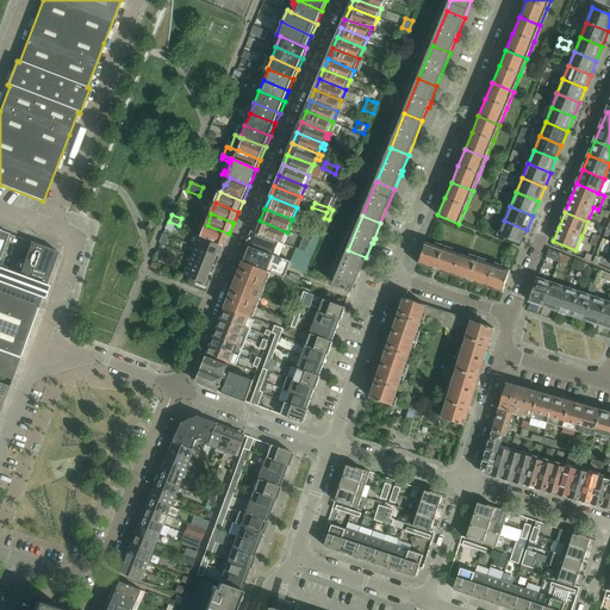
[(260,221),(255,234),(278,242),(281,244),(287,232),(260,221)]
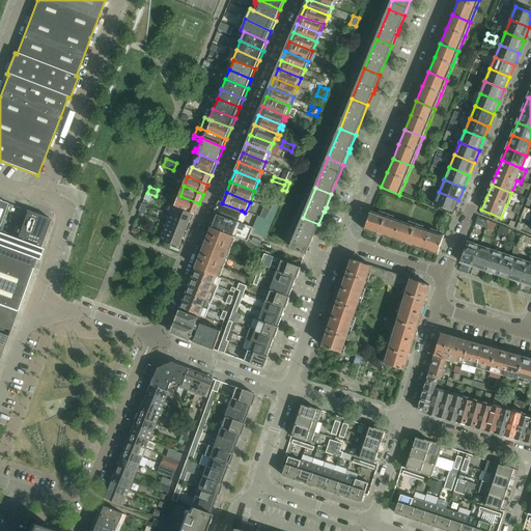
[(458,200),(439,192),(435,204),(453,213),(458,200)]
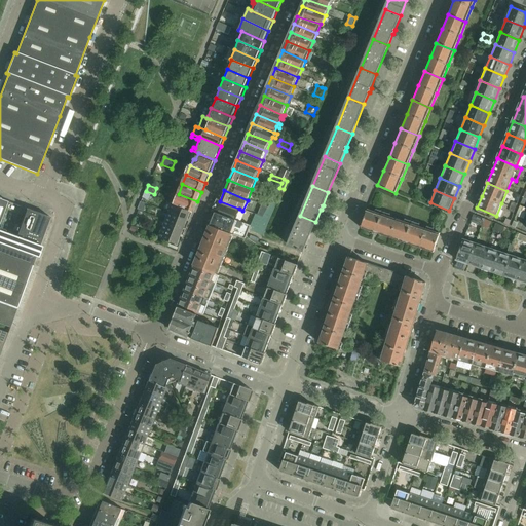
[(197,201),(179,194),(175,204),(191,212),(193,213),(197,201)]
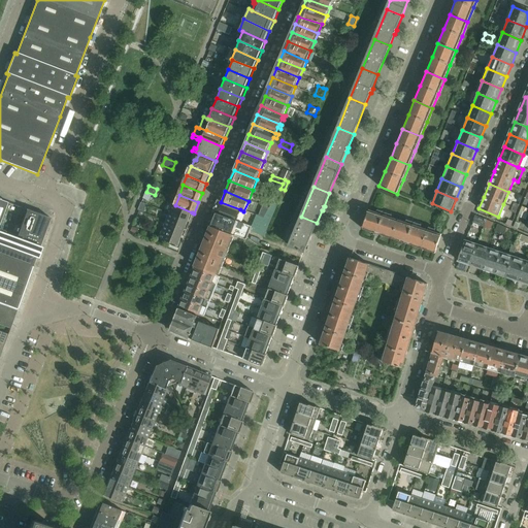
[(0,255),(0,224),(7,203),(0,200),(0,304),(17,310),(33,267),(0,255)]
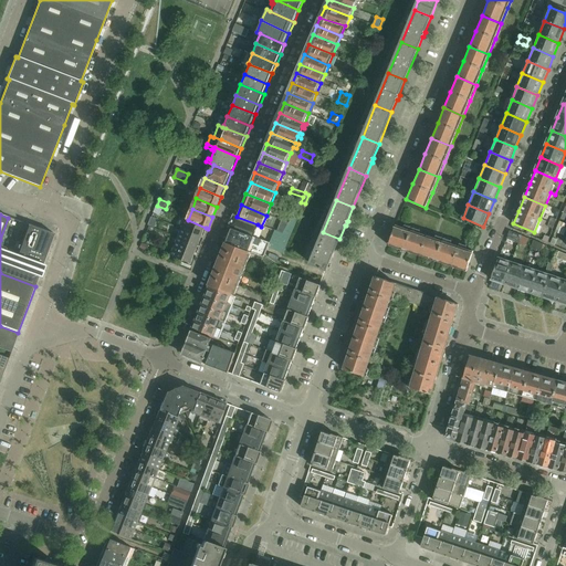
[(229,228),(232,229),(252,238),(252,237),(258,224),(237,217),(233,216),(229,228)]
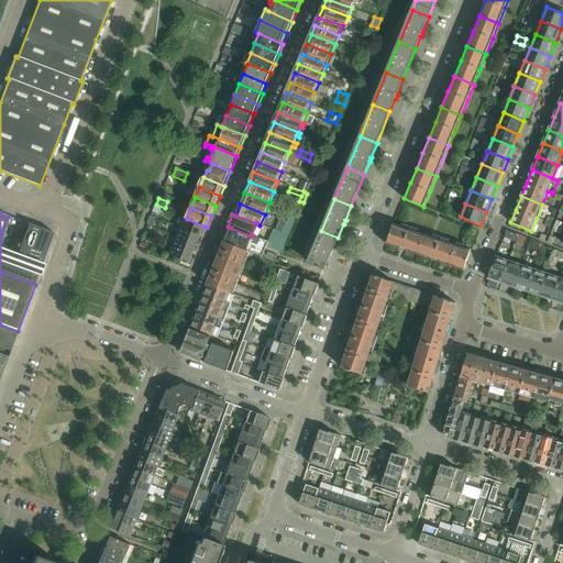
[(151,217),(147,224),(148,224),(154,227),(157,219),(151,217)]
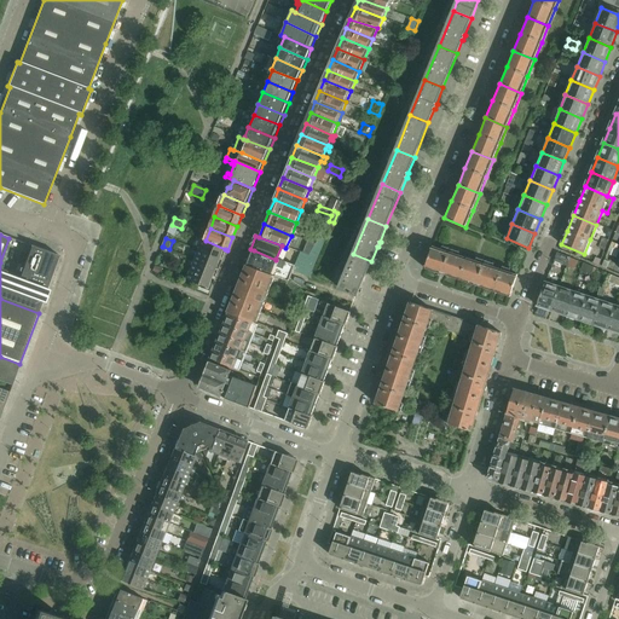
[(225,249),(206,241),(204,242),(203,241),(198,252),(220,260),(225,249)]
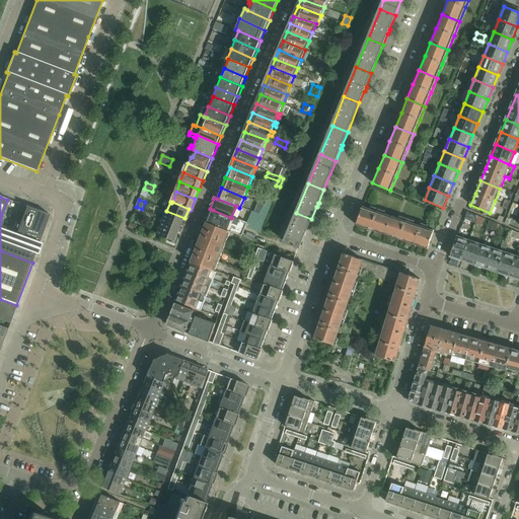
[(0,250),(32,263),(50,215),(26,207),(16,234),(0,228),(0,250)]
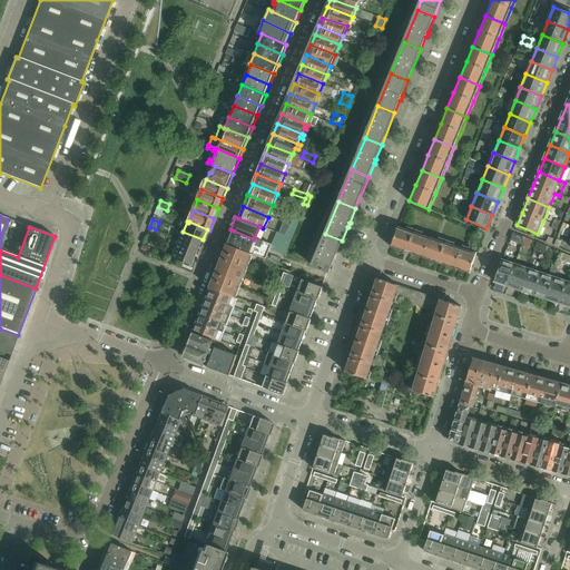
[(414,233),(399,227),(392,247),(408,253),(414,233)]
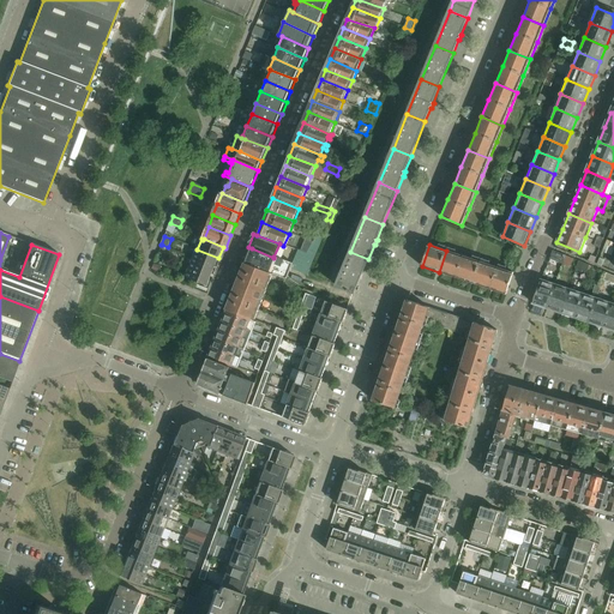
[(252,248),(246,262),(272,274),(286,278),(292,265),(274,257),(274,258),(252,248)]
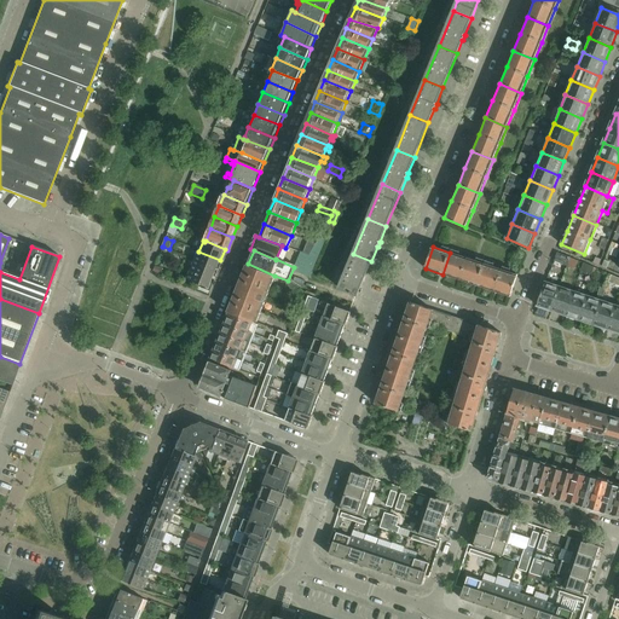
[(220,260),(198,252),(195,260),(217,268),(220,260)]
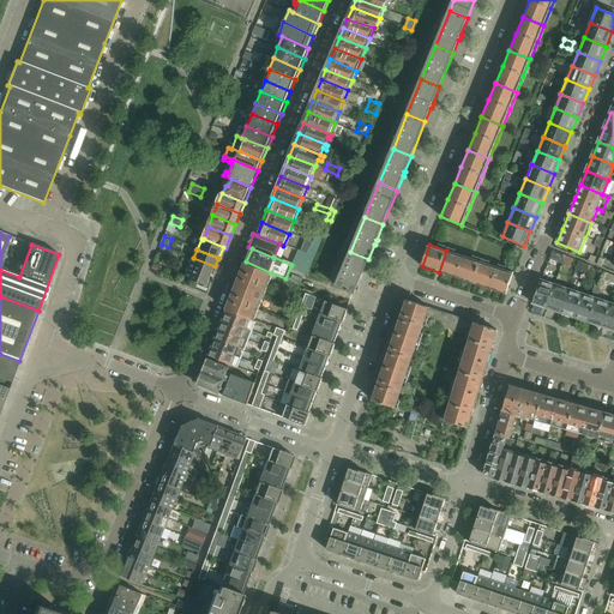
[(463,256),(446,251),(439,272),(456,278),(463,256)]
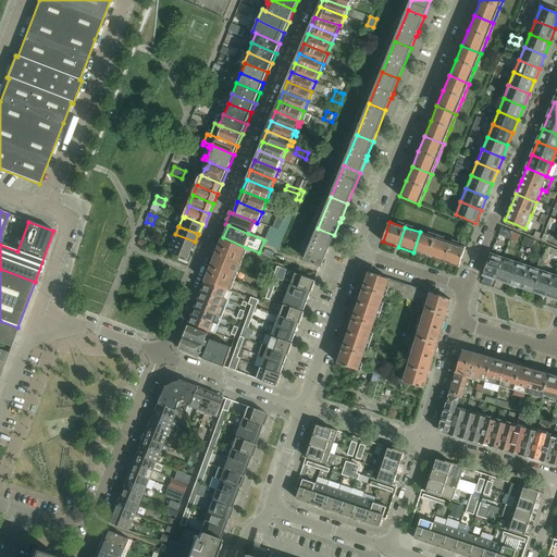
[(499,234),(510,239),(514,232),(502,227),(499,234)]
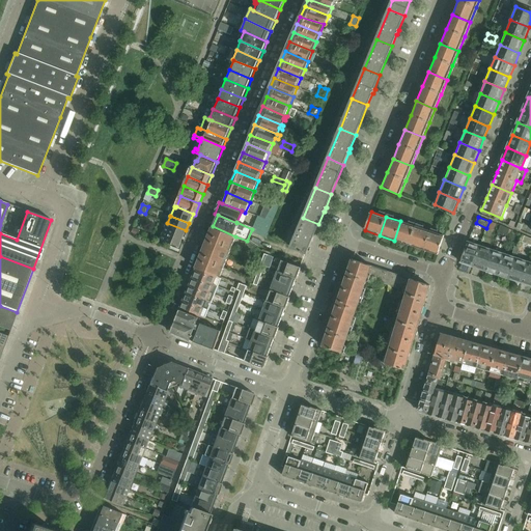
[(303,218),(290,248),(306,254),(318,224),(303,218)]
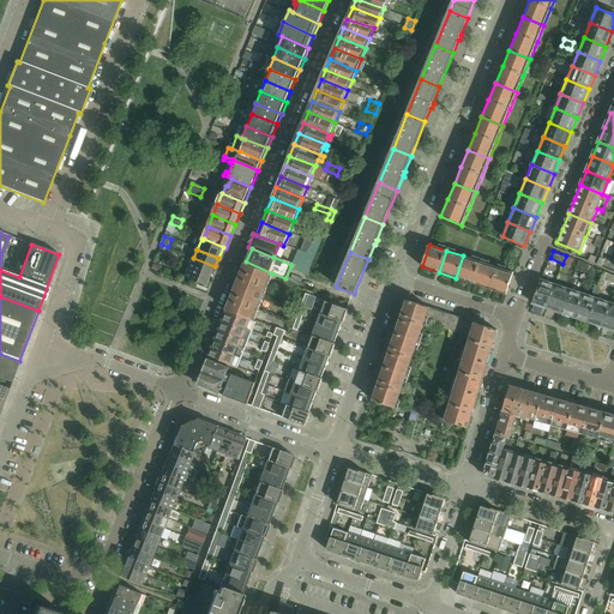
[(480,262),(463,256),(456,278),(473,283),(480,262)]
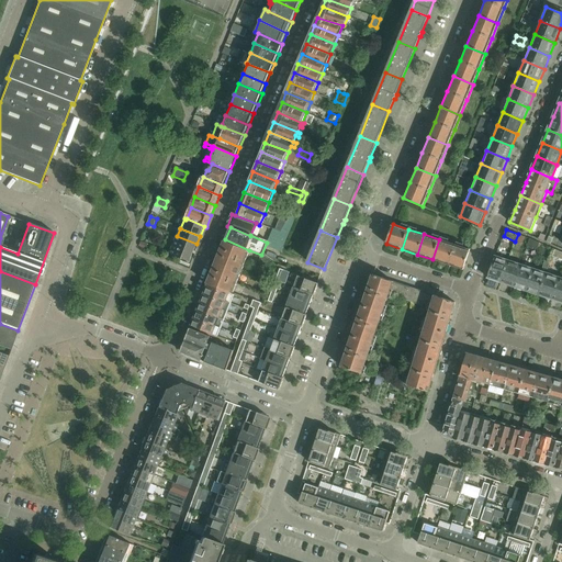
[(197,244),(177,236),(173,245),(193,253),(197,244)]
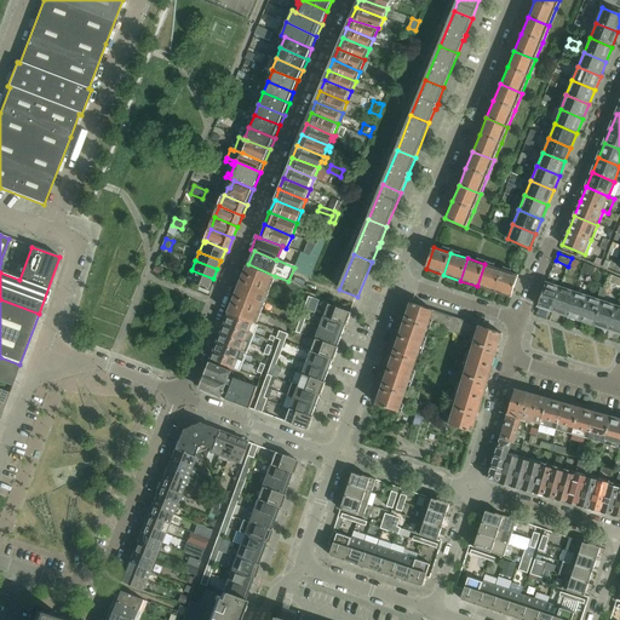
[(248,264),(237,290),(265,300),(275,276),(248,264)]
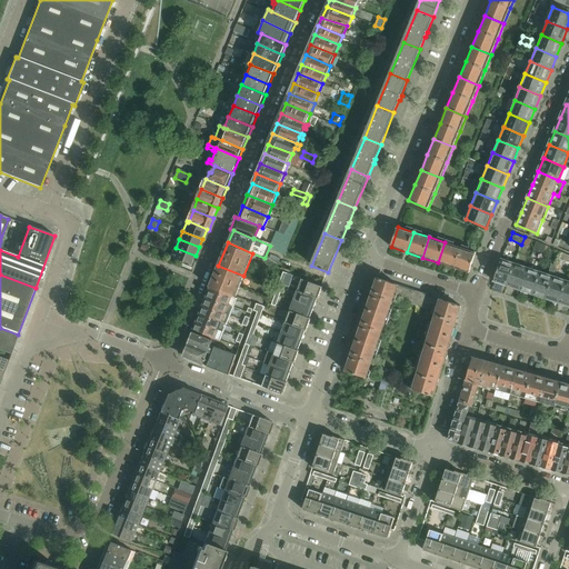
[(461,248),(445,242),(438,262),(453,268),(461,248)]
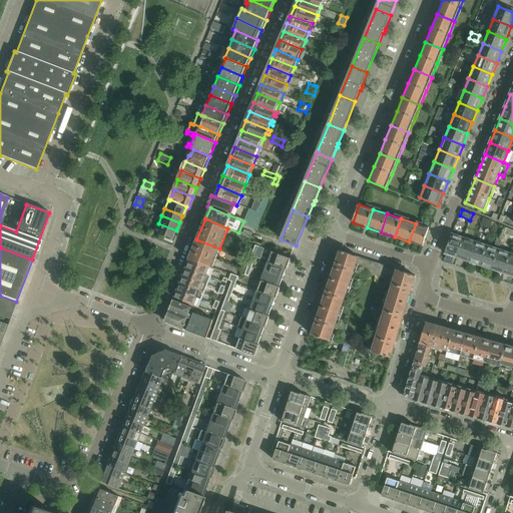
[(492,228),(494,222),(484,218),(482,225),(492,228)]
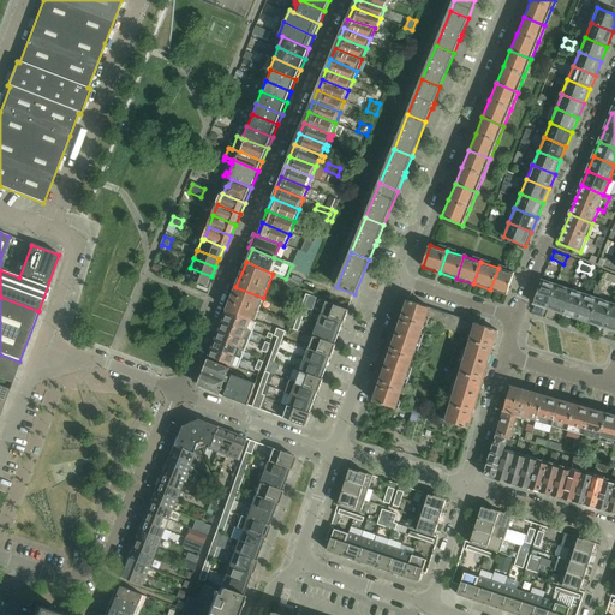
[(212,276),(190,268),(186,278),(208,286),(212,276)]
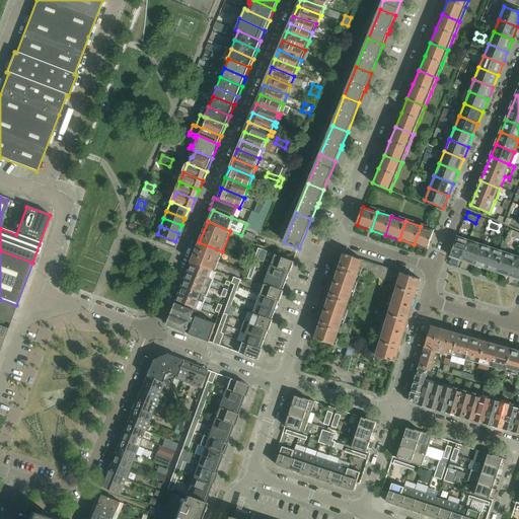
[(434,231),(421,226),(414,244),(428,249),(434,231)]
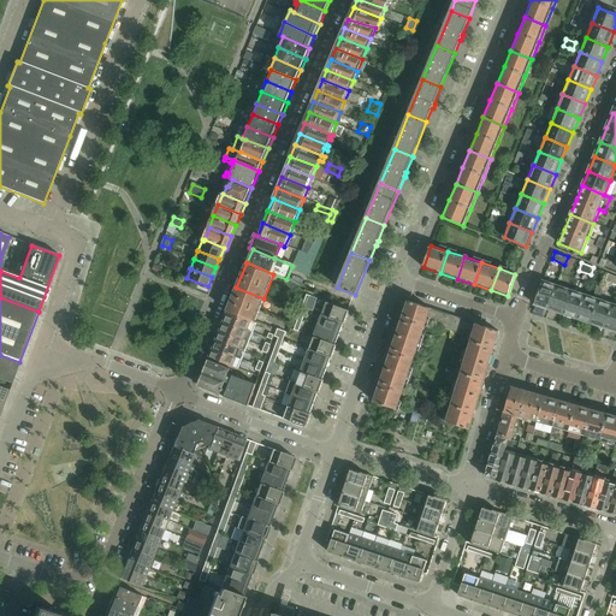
[(615,277),(608,273),(605,282),(615,284),(615,277)]
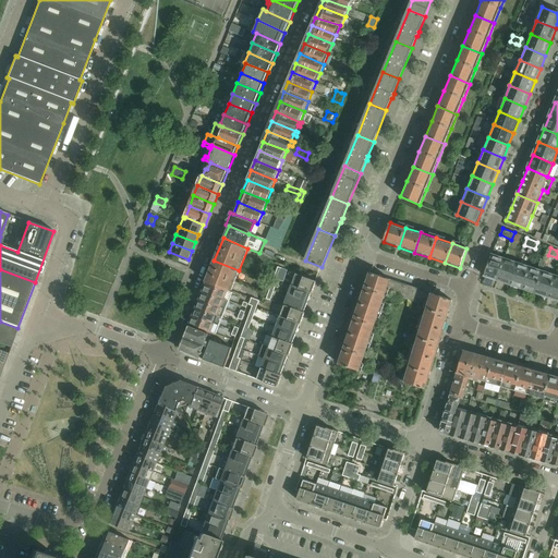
[(506,259),(492,255),(485,276),(498,281),(506,259)]
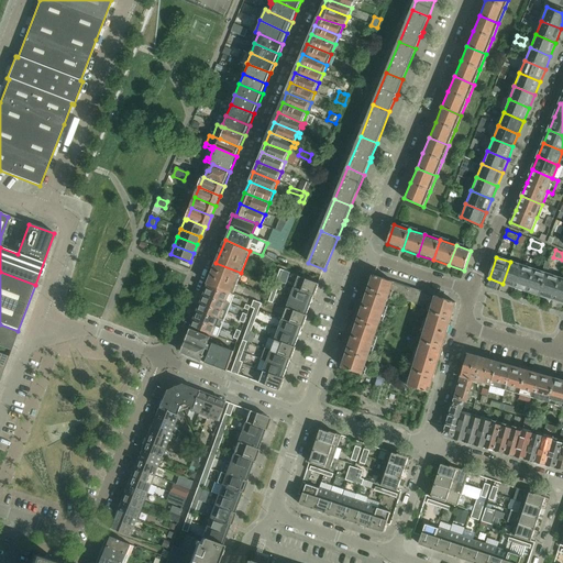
[(522,266),(510,262),(503,284),(516,287),(522,266)]
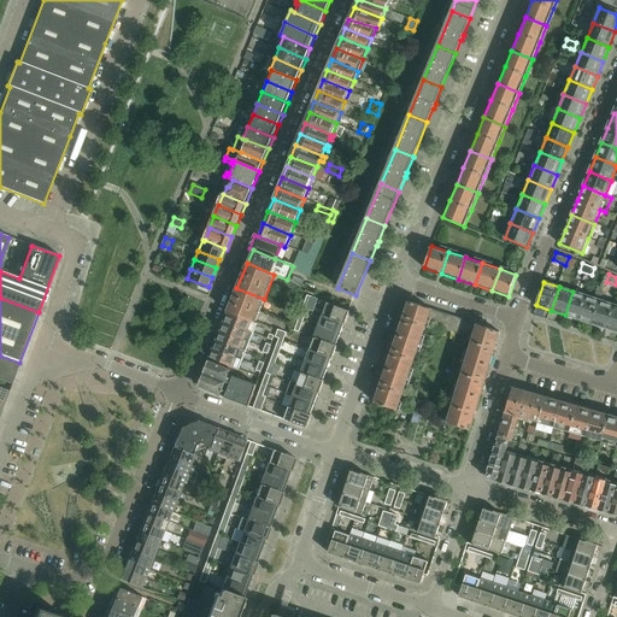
[(254,322),(264,299),(236,288),(227,311),(228,312),(246,318),(254,322)]
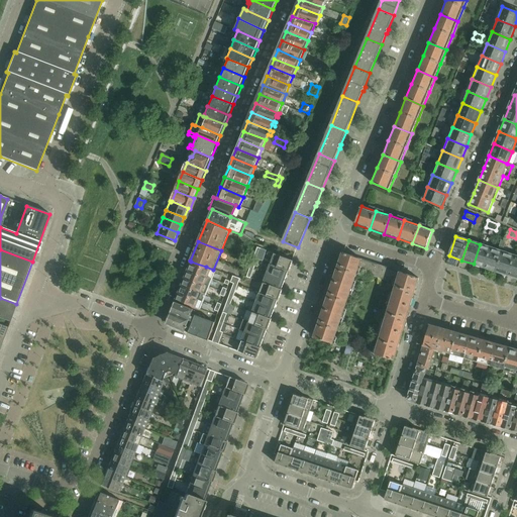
[(492,248),(480,244),(474,264),(485,268),(492,248)]
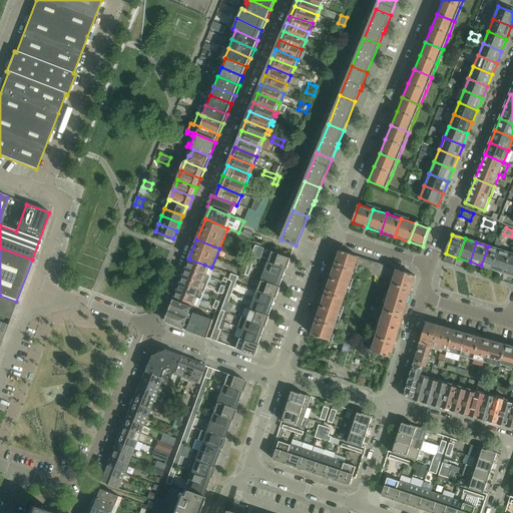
[(255,245),(245,275),(248,277),(260,247),(255,245)]
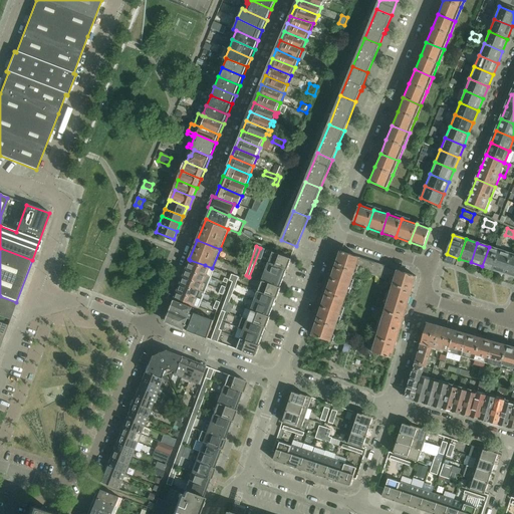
[(501,251),(489,247),(482,266),(494,270),(501,251)]
